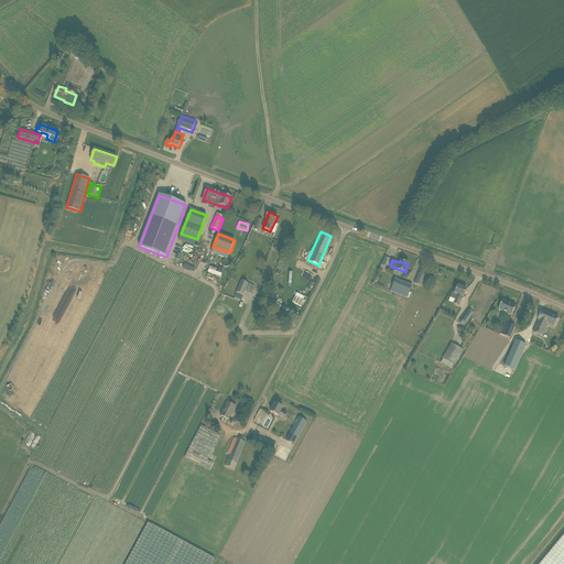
[(421,286),(426,275),(419,273),(414,284),(421,286)]
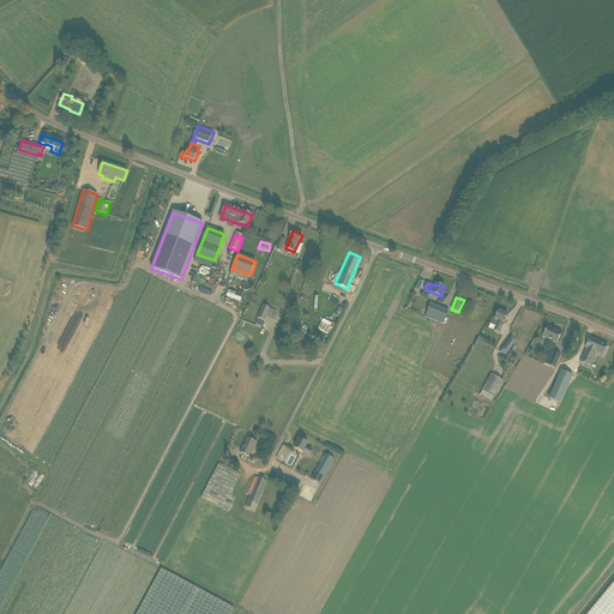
[(431,305),(426,317),(444,324),(449,311),(431,305)]
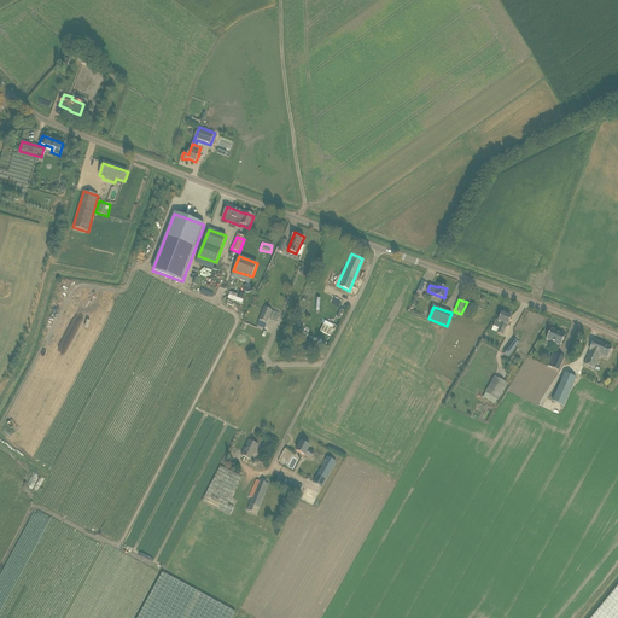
[(272,310),(264,308),(260,320),(267,324),(272,310)]
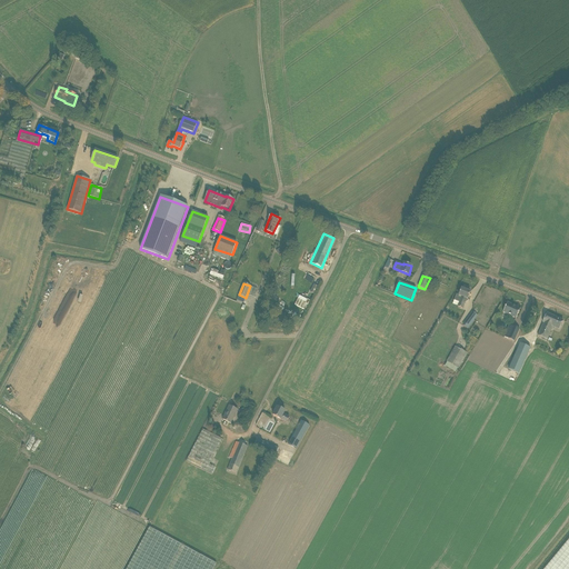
[(462,309),(466,302),(467,299),(468,299),(470,292),(461,289),(459,296),(457,295),(453,300),(459,302),(458,307),(462,309)]
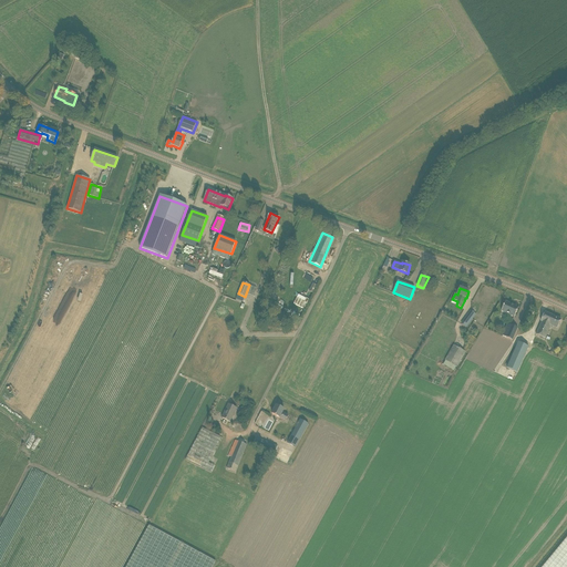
[(305,300),(298,297),(294,303),(305,309),(310,299),(307,297),(305,300)]
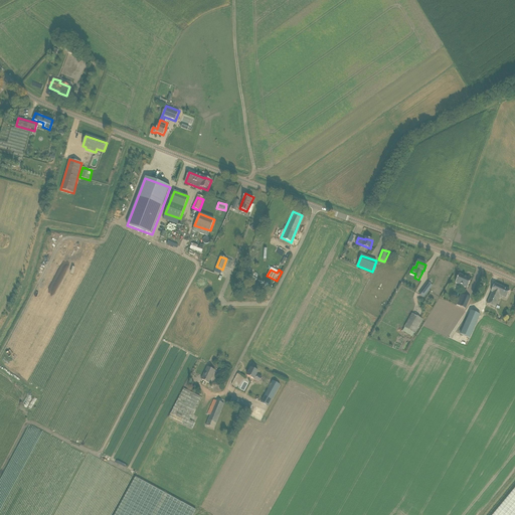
[(456,283),(468,289),(471,280),(460,275),(456,283)]
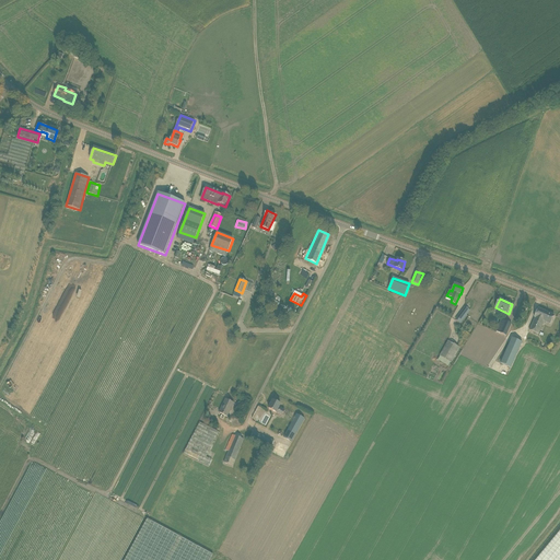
[(529,330),(538,335),(544,323),(550,325),(555,315),(538,308),(534,318),(535,318),(529,330)]
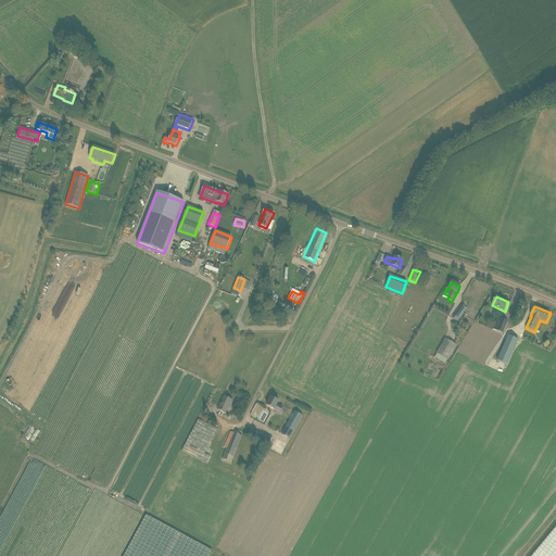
[(496,331),(503,333),(507,321),(502,319),(496,331)]
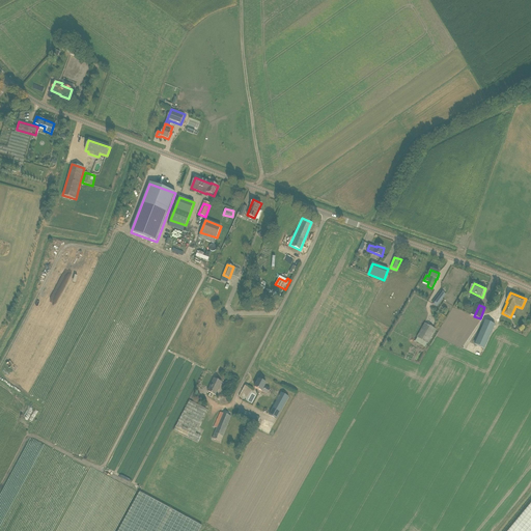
[(495,326),(485,322),(475,345),(484,350),(495,326)]
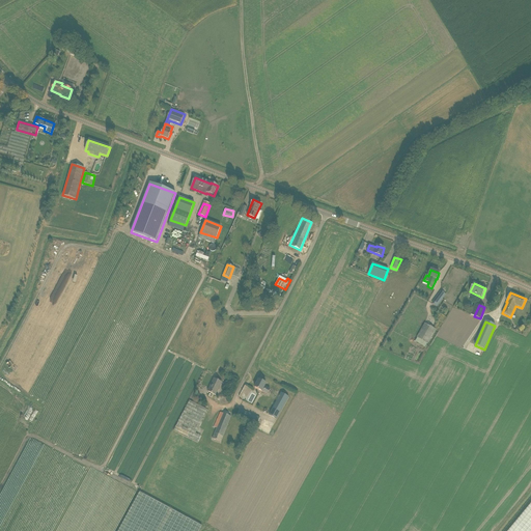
[(417,338),(427,344),(436,330),(425,324),(417,338)]
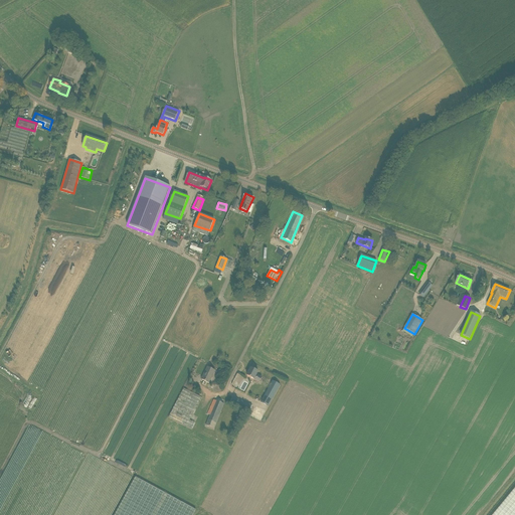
[(209,383),(215,371),(207,368),(201,379),(209,383)]
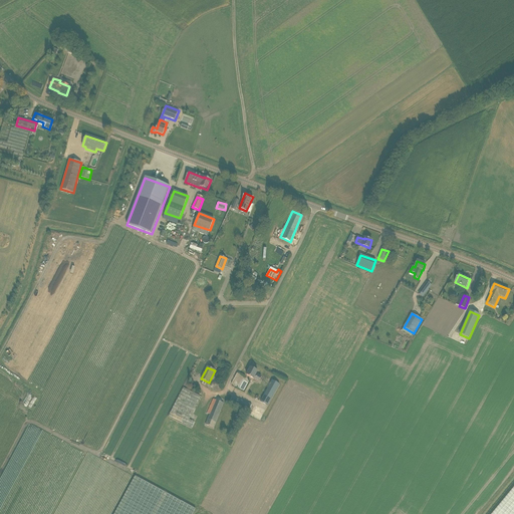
[(250,367),(248,372),(246,375),(253,379),(254,378),(259,381),(261,377),(256,374),(257,371),(250,367)]
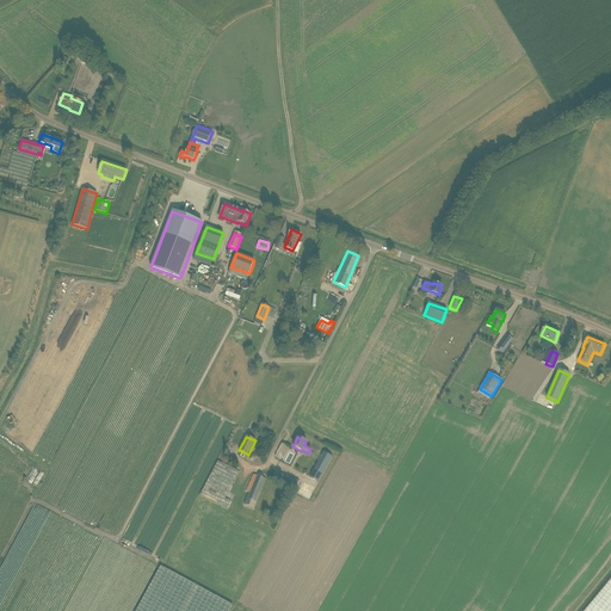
[(319,482),(325,471),(333,457),(323,452),(309,477),(319,482)]
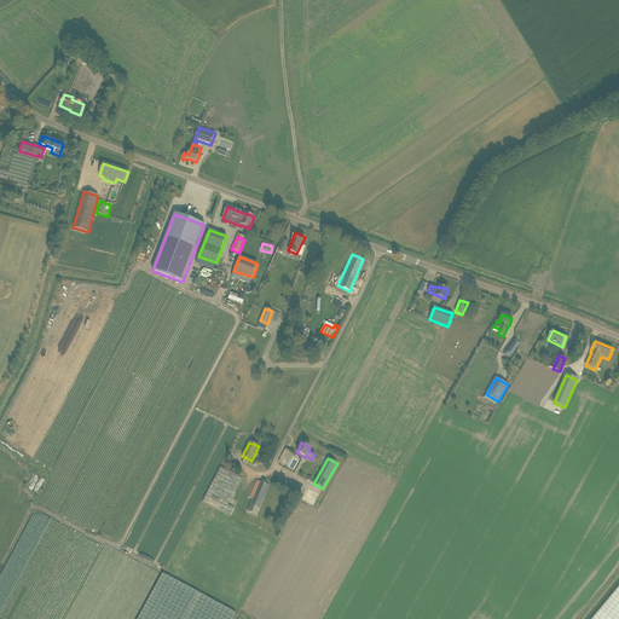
[(242,478),(221,467),(203,502),(231,516),(235,509),(227,505),(242,478)]
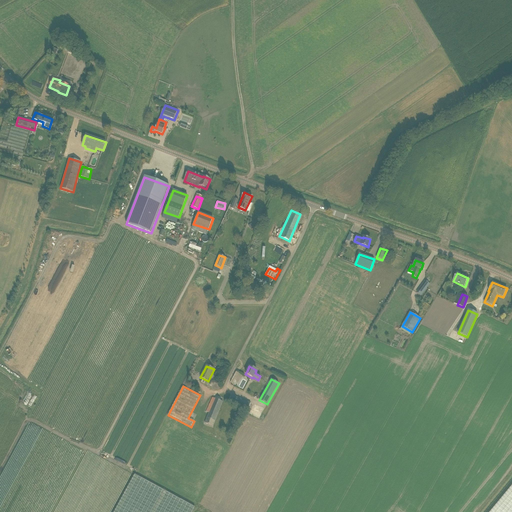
[(223,402),(222,402),(212,397),(206,412),(209,413),(204,423),(213,427),(223,402)]
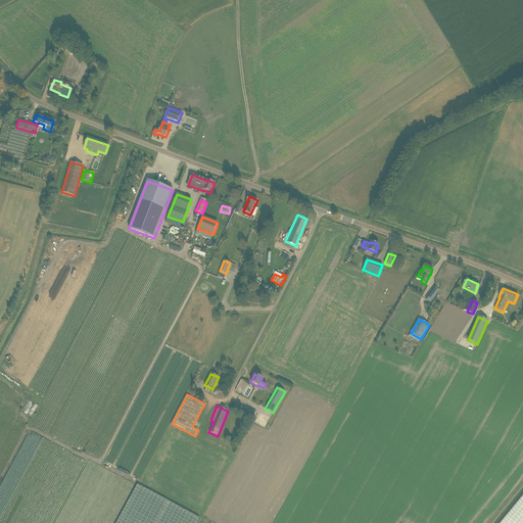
[(197,522),(200,518),(138,484),(116,522),(197,522)]
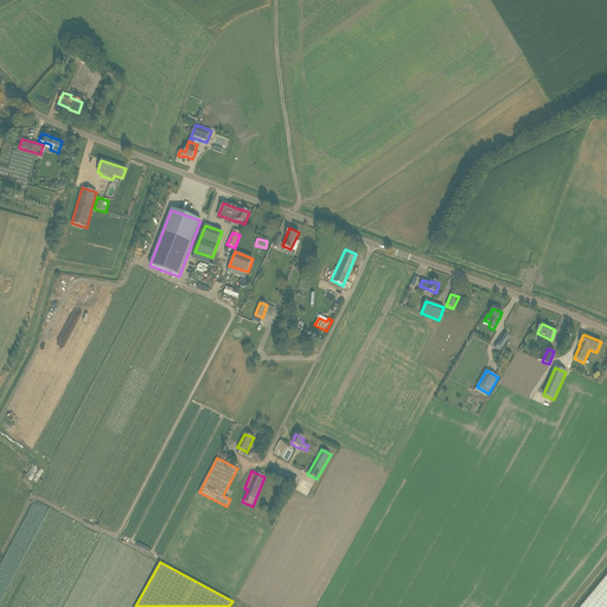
[(606,606),(606,575),(580,606),(606,606)]
